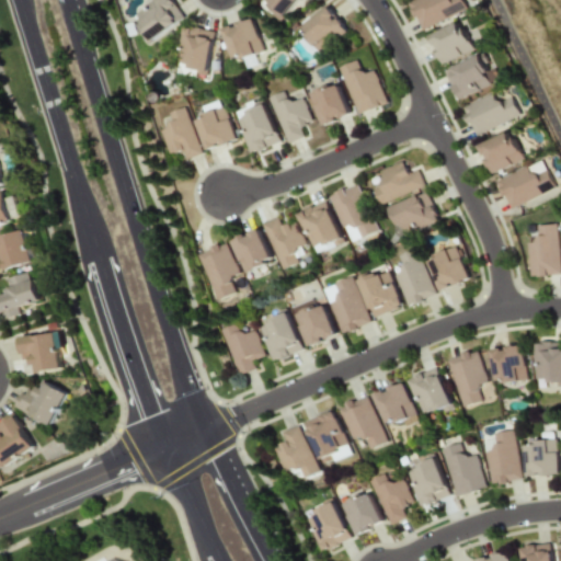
[(149,43),(185,20),(172,0),(152,0),(132,14),(149,43)]
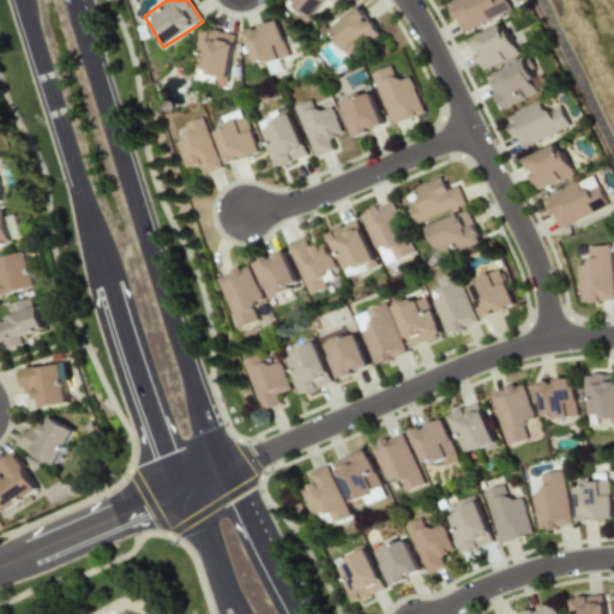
[(284,0),(282,6),(298,14),(313,23),(326,0),(284,0)]
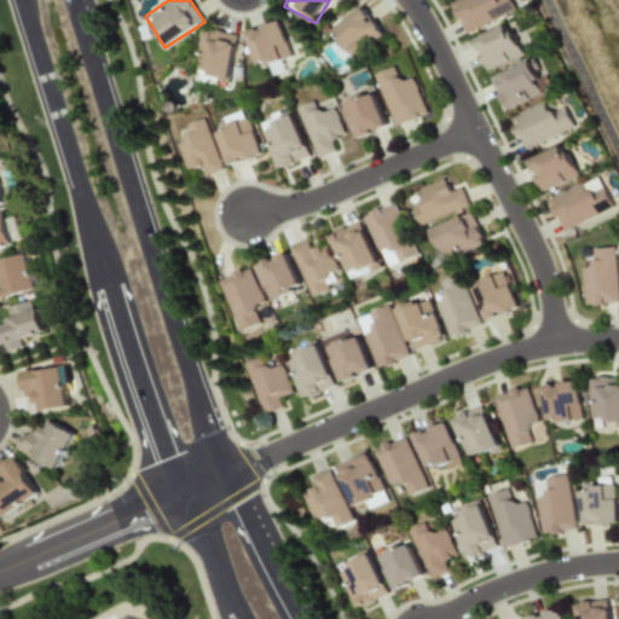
[(452,0),(450,1),(464,33),(518,9),(513,0),(452,0)]
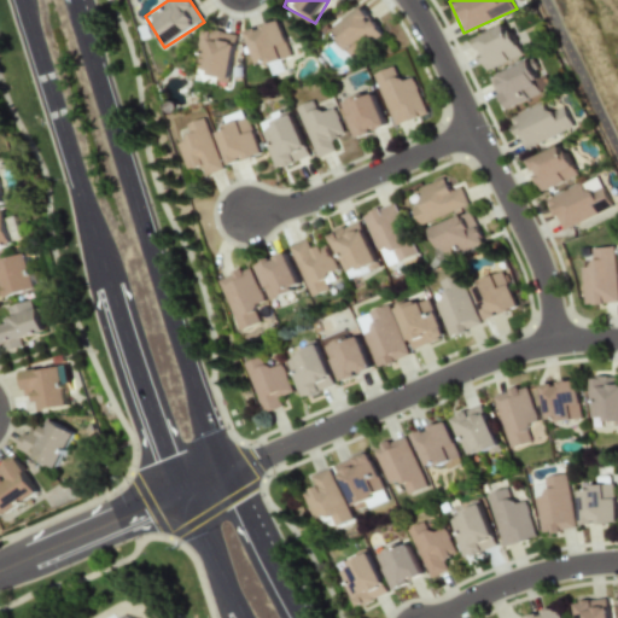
[(350,60),(384,34),(362,5),(328,31),(350,60)]
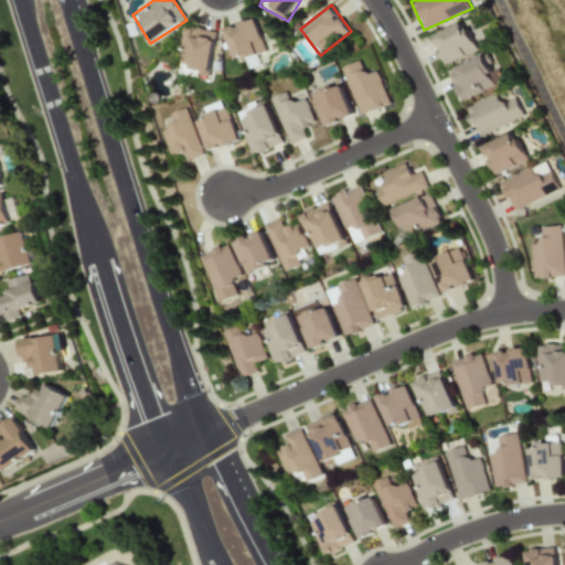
[(247,57),(252,67),(259,64),(256,55),(267,51),(254,16),(224,28),(237,62),(247,57)]
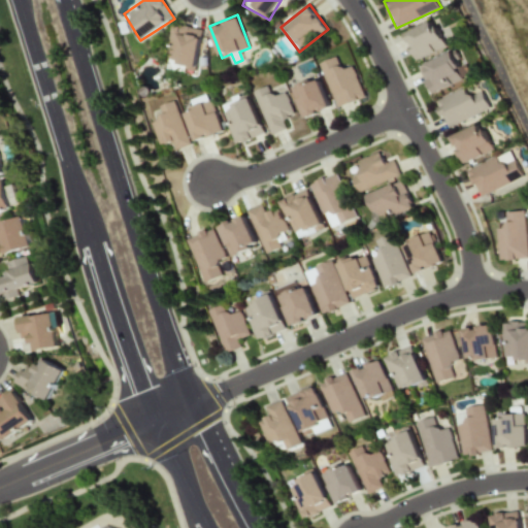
[(404,32),(416,60),(446,47),(434,20),(404,32)]
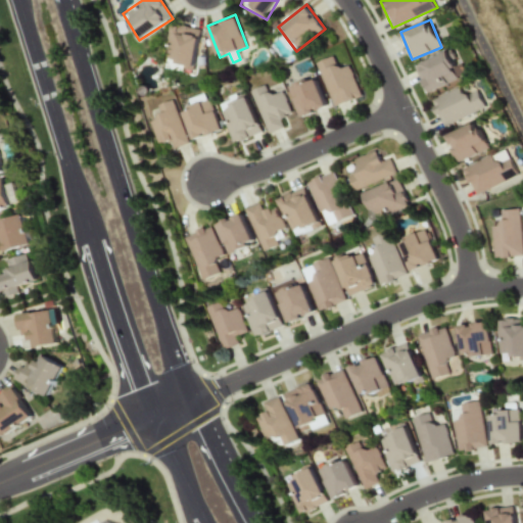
[(172,25),(167,64),(194,67),(200,28),(172,25)]
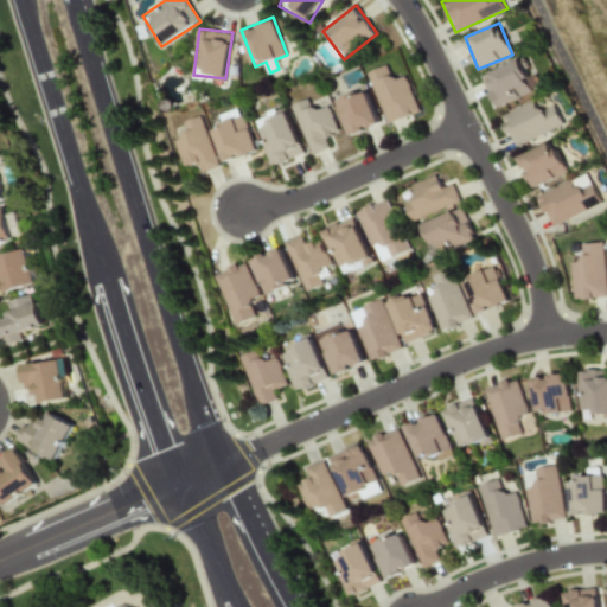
[(541,88),(528,56),(480,76),(493,108),(517,97),(541,88)]
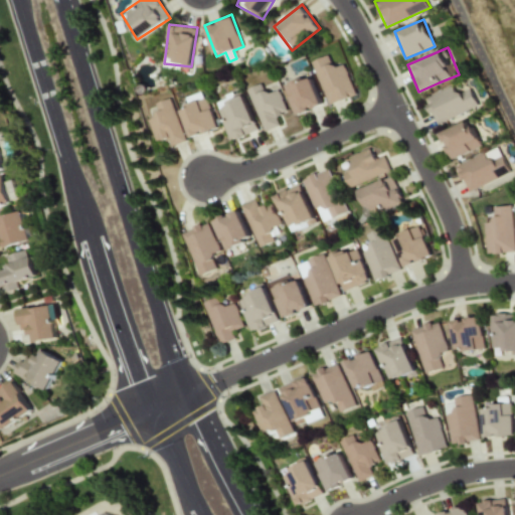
[(357,95),(341,59),(332,63),(328,53),(309,62),(329,107),(357,95)]
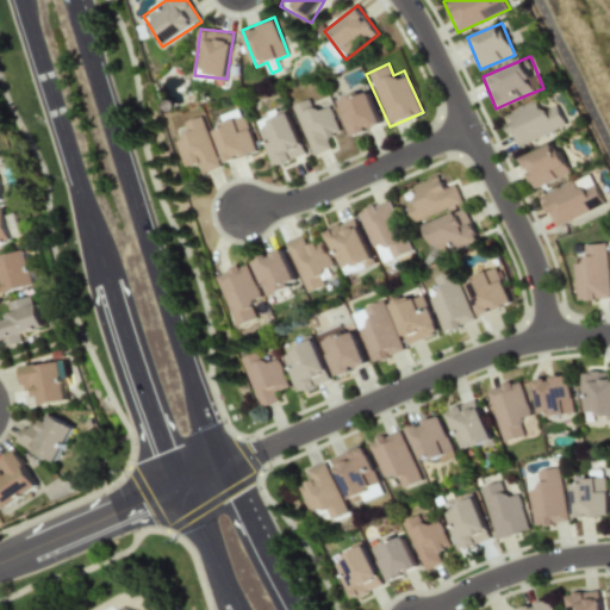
[(348,138),(381,128),(369,89),(336,100),(348,138)]
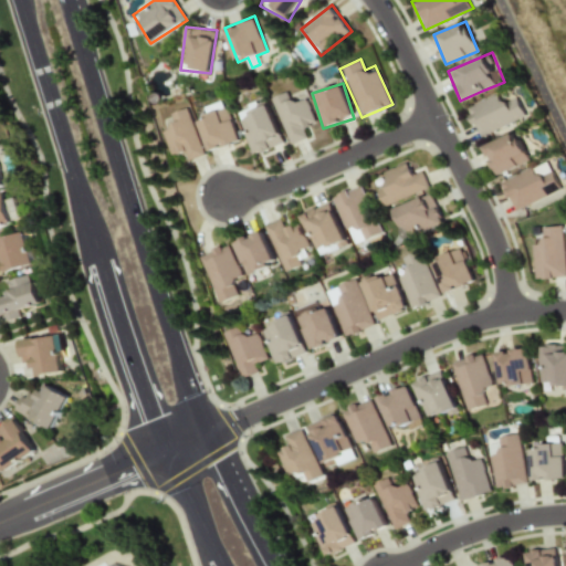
[(311,136),(306,124),(314,122),(305,96),(295,101),(291,91),(272,97),(289,144),(311,136)]
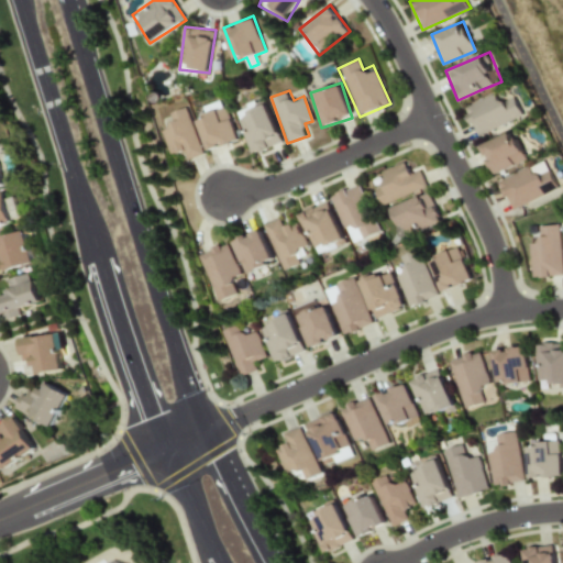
[(476,136),(522,116),(514,95),(503,100),(497,91),(463,108),(476,136)]
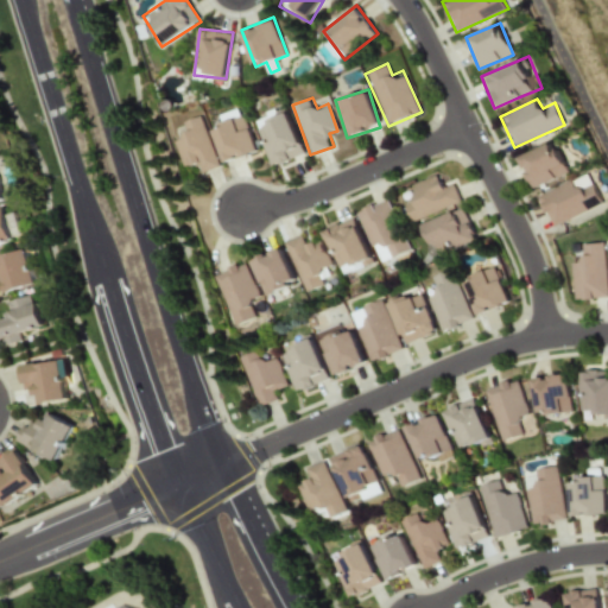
[(273,166),(305,154),(289,111),(257,122),(273,166)]
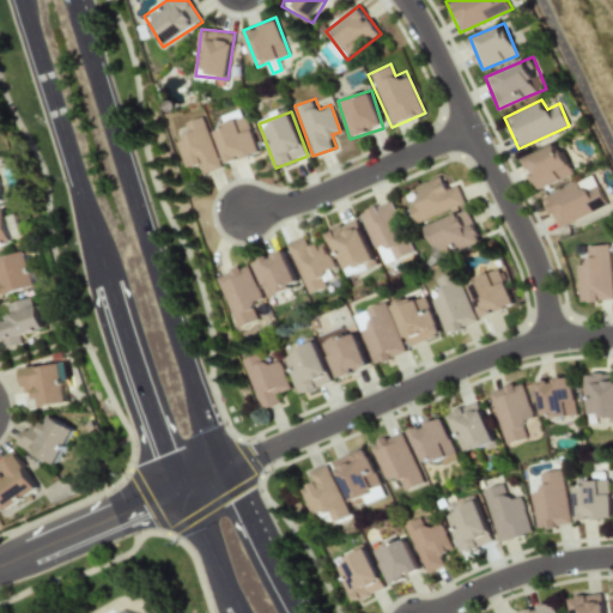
[(261,153),(247,115),(213,127),(228,165),(261,153)]
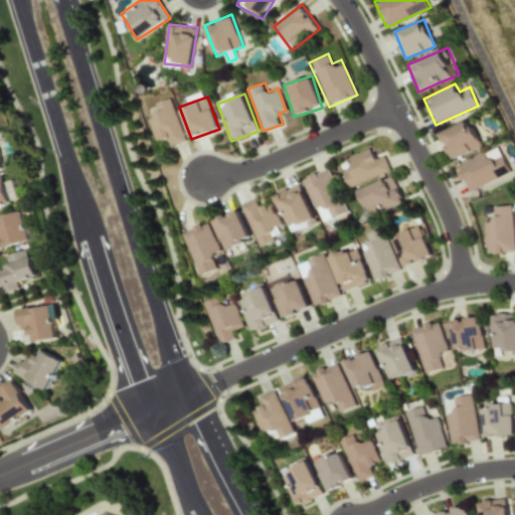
[(165,139),(168,147),(186,142),(172,98),(153,104),(157,115),(148,118),(156,141),(165,139)]
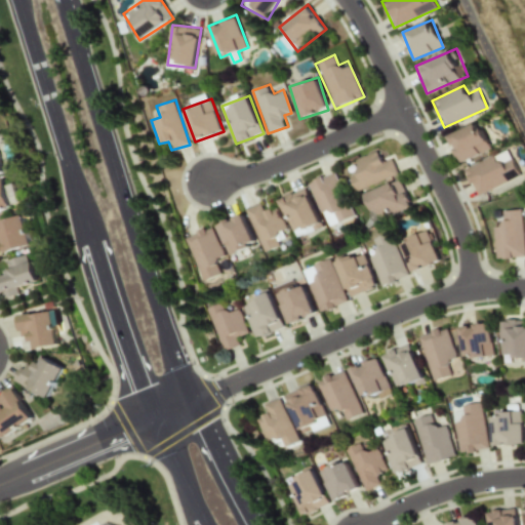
[(461,162),(491,148),(477,121),(448,135),(461,162)]
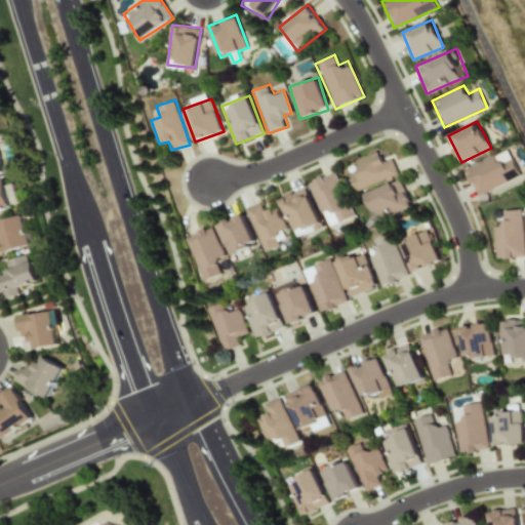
[(463,167),(475,195),(520,176),(509,149),(463,167)]
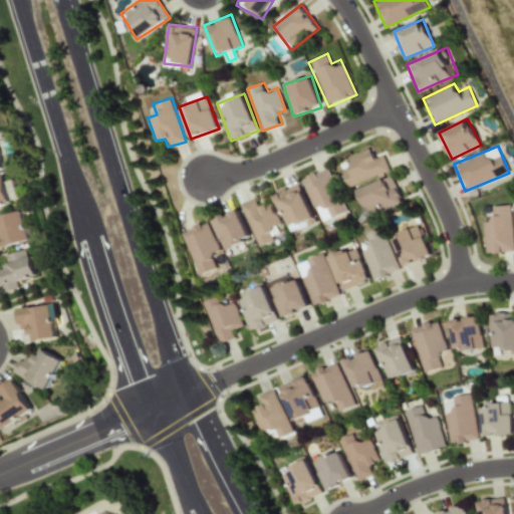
[(346,186),(390,172),(382,152),(372,156),(369,147),(346,155),(350,166),(340,169),(346,186)]
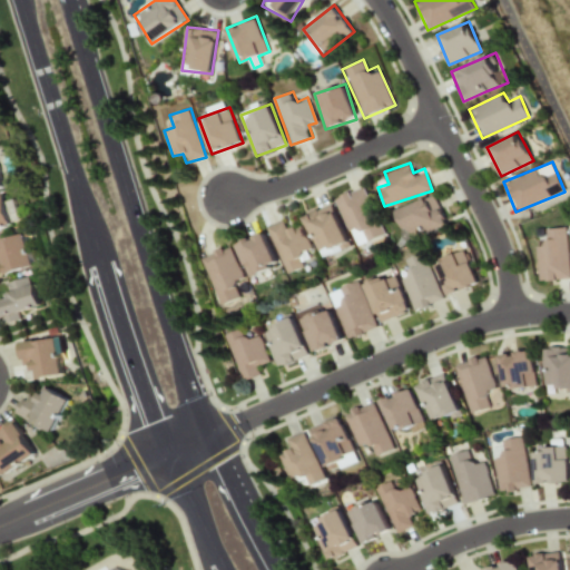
[(334,196),(350,245),(381,235),(365,186),(334,196)]
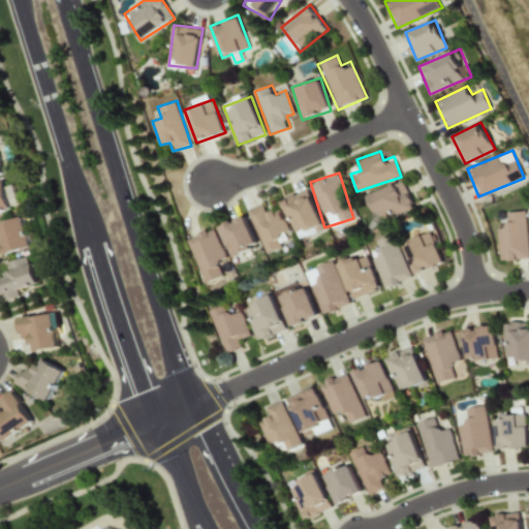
[(0,181),(0,213),(20,208),(11,181),(4,183),(4,180),(0,181)]
